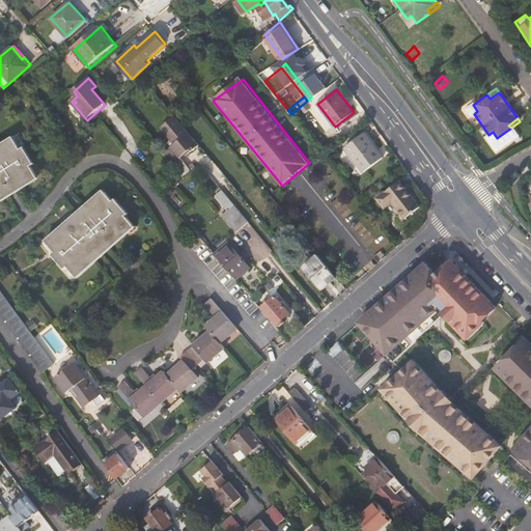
[(190,132),(185,126),(172,136),(177,142),(172,147),(182,158),(189,151),(191,154),(197,148),(186,135),(190,132)]
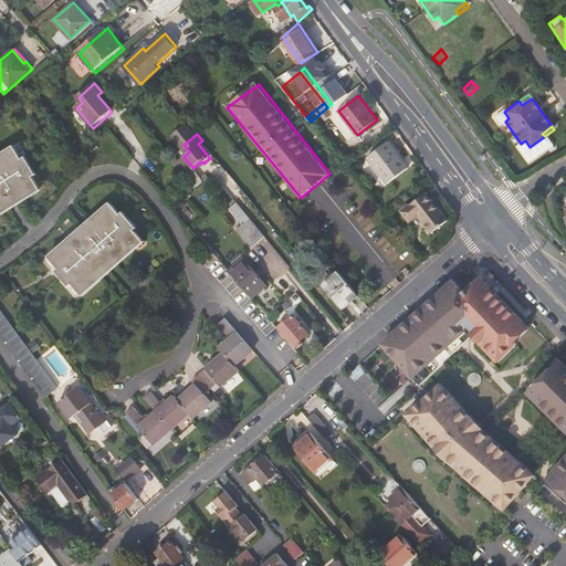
[(368,158),(388,184),(409,167),(400,156),(398,158),(387,143),(368,158)]
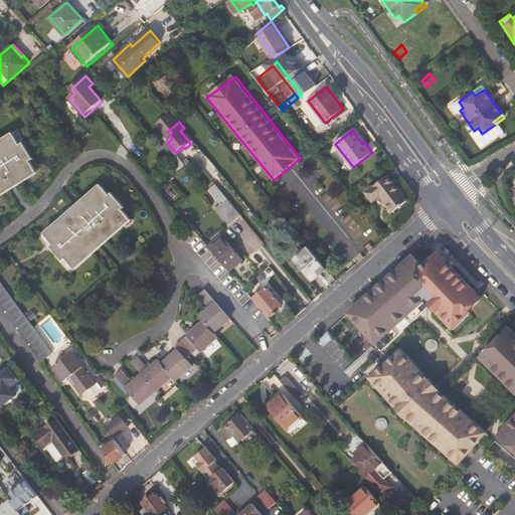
[(0,194),(4,192),(36,173),(30,163),(33,161),(23,144),(20,146),(13,136),(0,144),(0,194)]
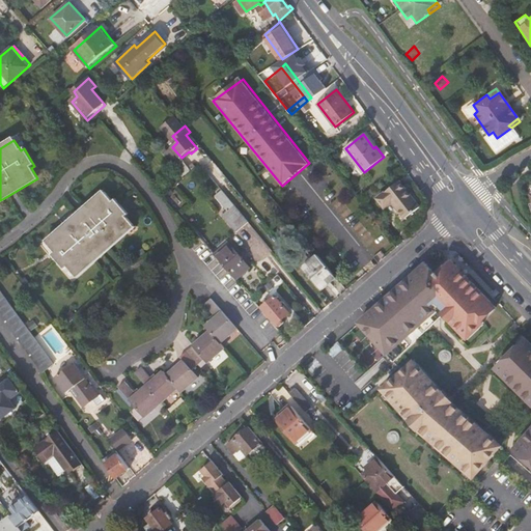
[(168,150),(165,155),(168,158),(173,164),(177,161),(168,150)]
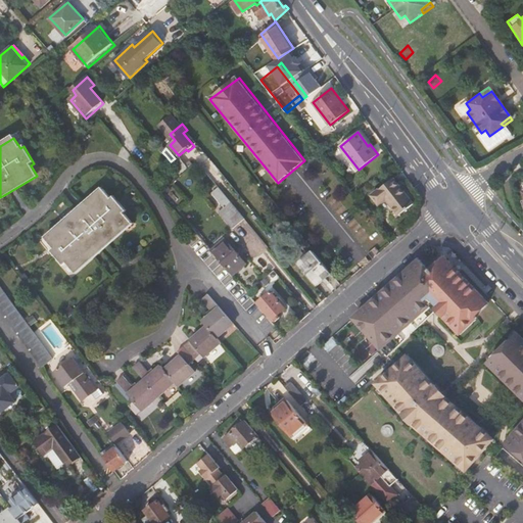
[(173,164),(181,175),(189,168),(181,157),(173,164)]
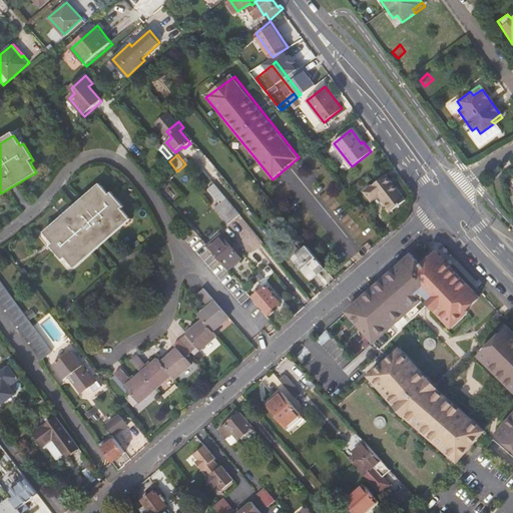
[(387,174),(369,188),(376,197),(380,194),(393,209),(407,199),(387,174)]
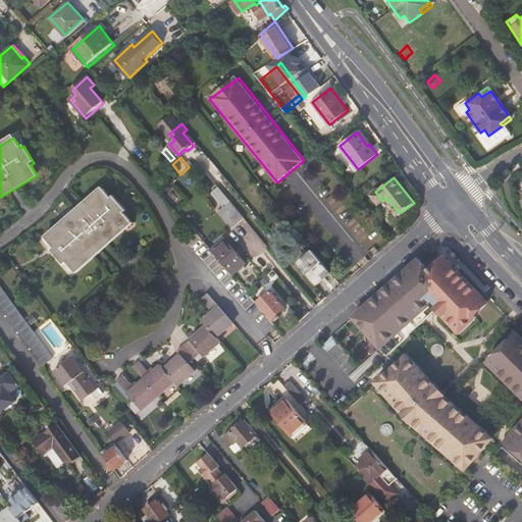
[(113,199),(104,189),(47,241),(56,250),(52,253),(65,267),(68,264),(76,273),(134,221),(125,212),(128,210),(116,196),(113,199)]
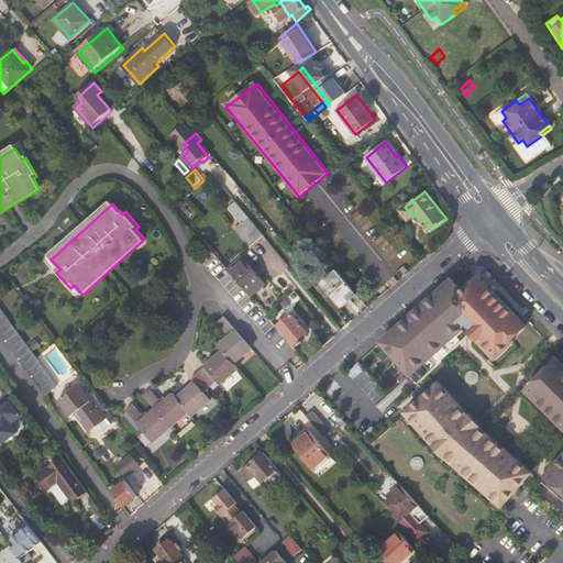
[(412,217),(405,207),(401,209),(409,219),(412,217)]
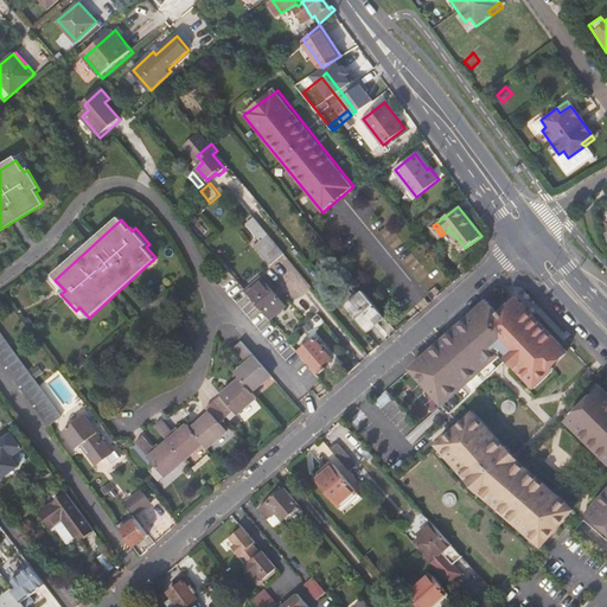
[(286,254),(269,234),(256,244),(273,264),(286,254)]
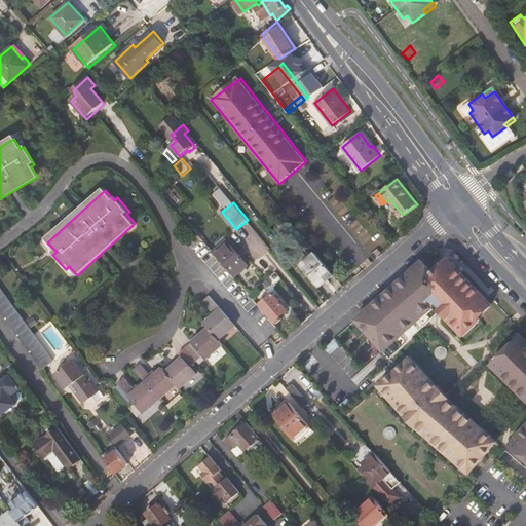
[(228,240),(214,252),(234,276),(248,264),(228,240)]
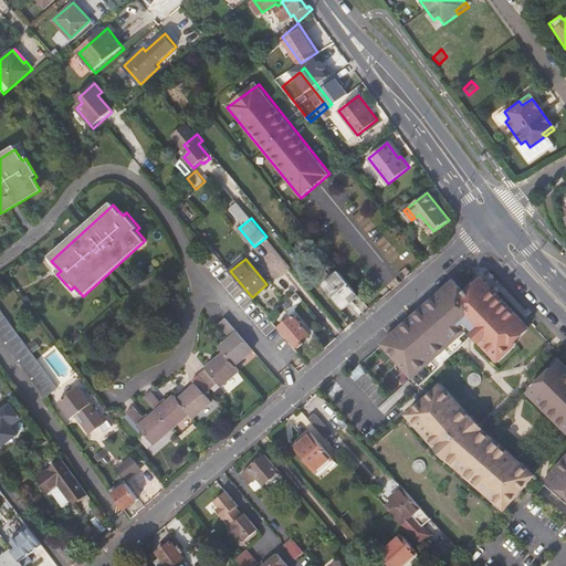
[(359,294),(339,270),(323,284),(344,308),(359,294)]
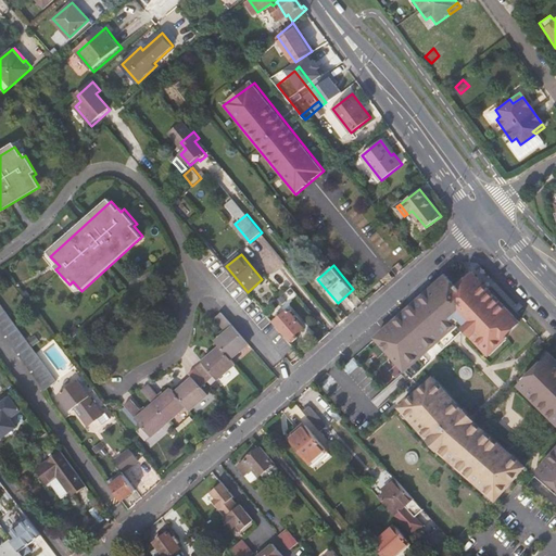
[(446,276),(376,338),(414,377),(465,330),(489,354),(506,338),(505,335),(518,321),(472,272),(456,286),(446,276)]
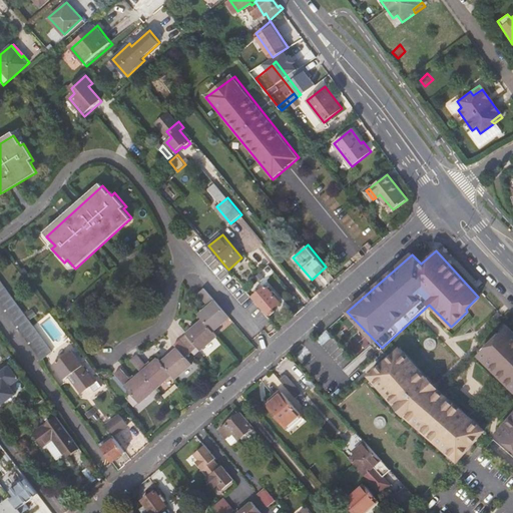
[(0,302),(42,360),(53,352),(0,280),(0,302)]
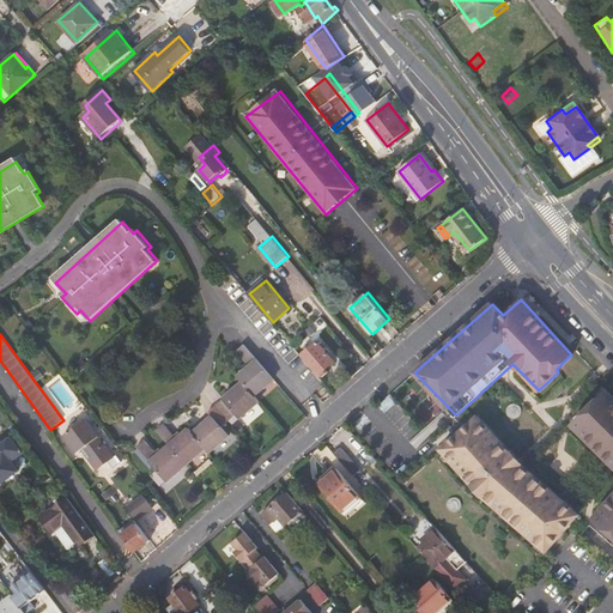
[(335,362),(320,343),(304,356),(321,375),(325,376),(328,374),(327,369),(335,362)]
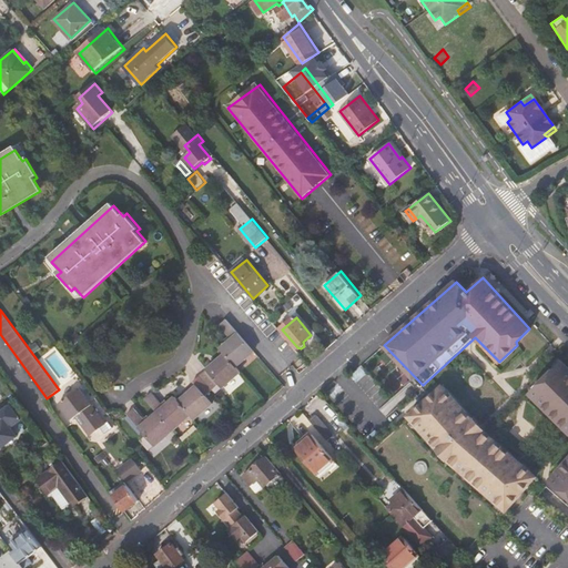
[(148,397),(173,429),(191,415),(194,419),(212,405),(205,397),(221,385),(223,388),(241,373),(236,367),(254,352),(226,320),(220,325),(232,340),(221,348),(225,355),(193,383),(196,387),(180,402),(175,398),(165,407),(152,393),(148,397)]
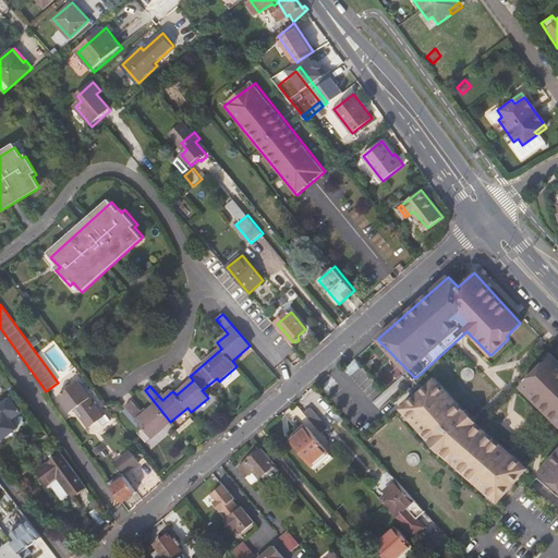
[(557,361),(553,355),(521,387),(557,424),(557,450),(540,472),(557,487),(557,361)]
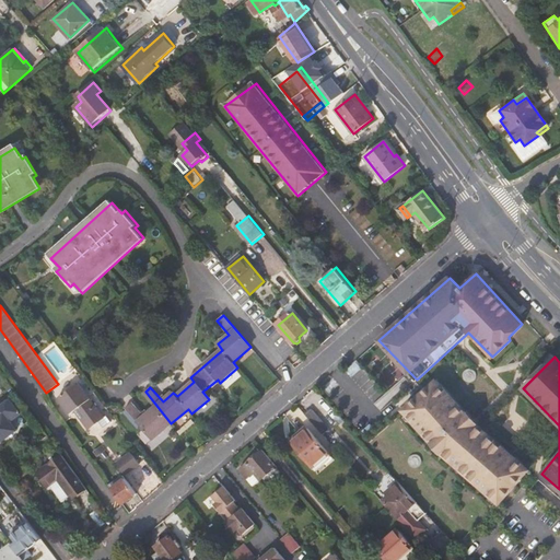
[(479,427),(438,378),(400,410),(442,455),(500,505),(532,469),(479,427)]
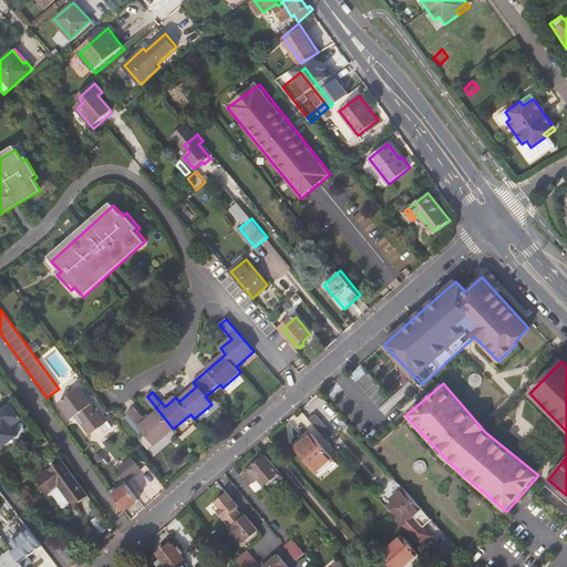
[(59,403),(71,420),(74,416),(83,428),(88,424),(93,432),(105,423),(79,388),(59,403)]
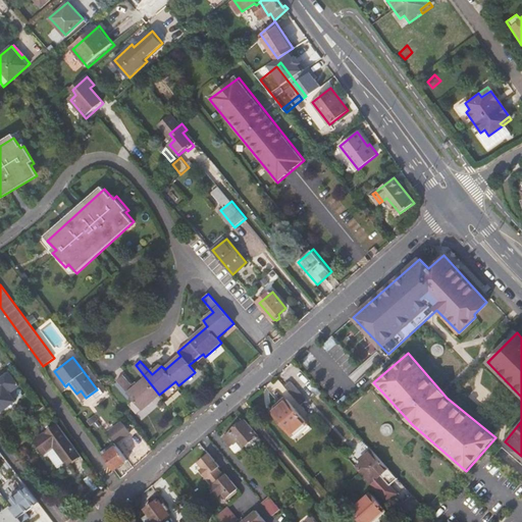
[(120,377),(144,408),(159,395),(136,365),(135,366),(145,379),(135,388),(123,375),(120,377)]
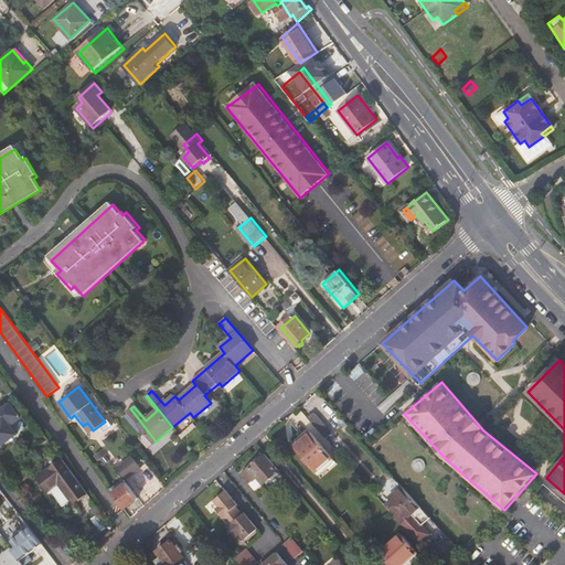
[(0,446),(17,435),(10,426),(19,419),(8,402),(0,406),(0,446)]
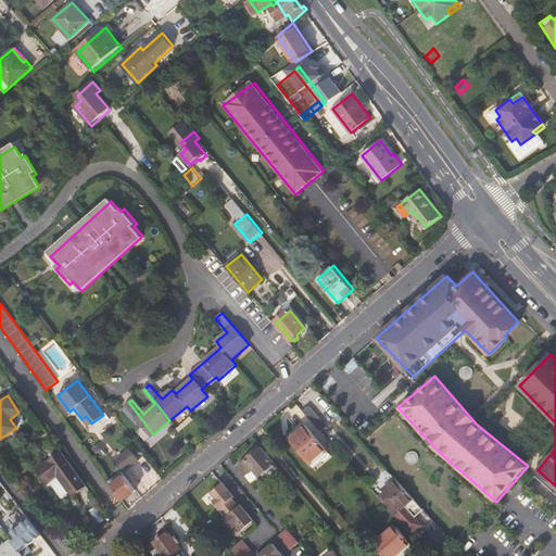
[(152,437),(153,434),(128,402),(125,405),(152,437)]
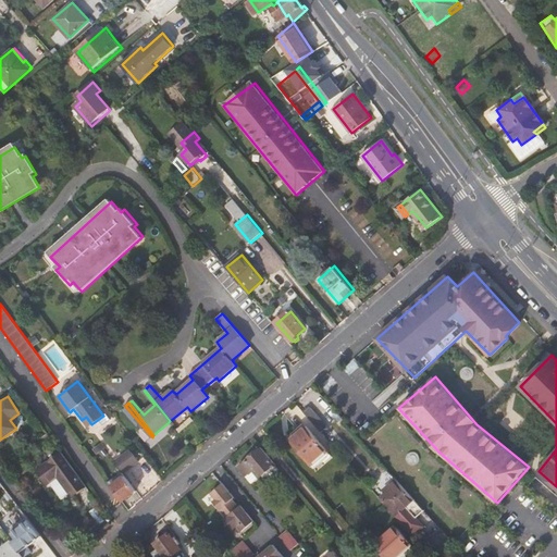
[(309,407),(304,413),(318,431),(324,424),(309,407)]
